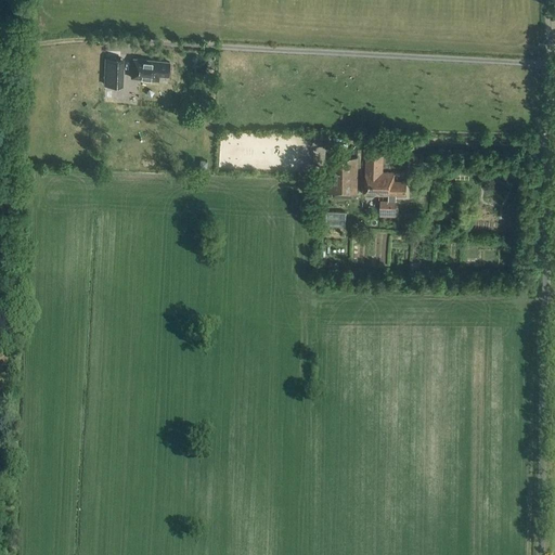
[(103,87),(123,88),(123,60),(104,59),(103,87)]
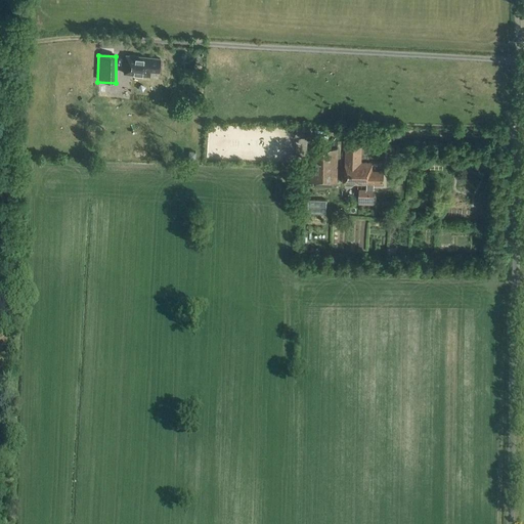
[(125,55),(123,75),(149,78),(150,73),(159,74),(161,58),(125,55)]
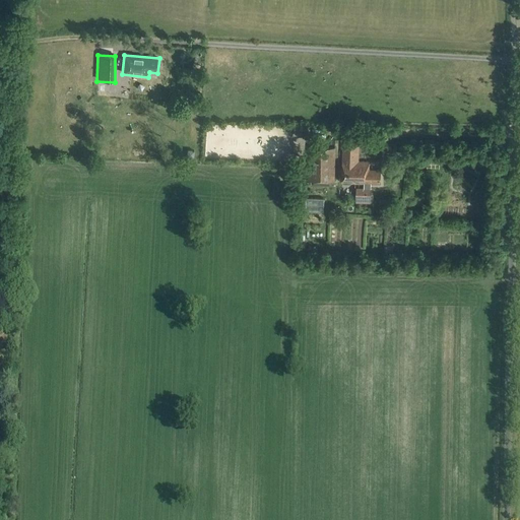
[(370,203),(371,190),(371,184),(381,185),(381,170),(369,170),(369,164),(359,163),(359,139),(343,139),(342,184),(365,184),(365,190),(356,190),(356,202),(370,203)]
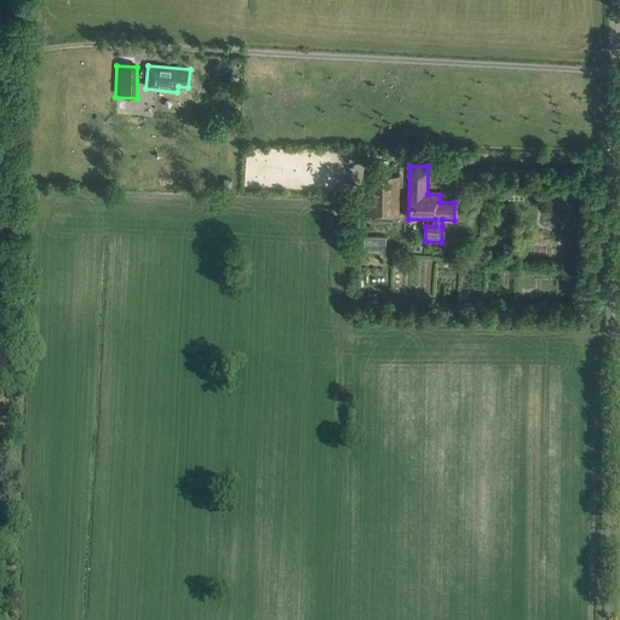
[(399,217),(400,177),(369,176),(367,216),(399,217)]
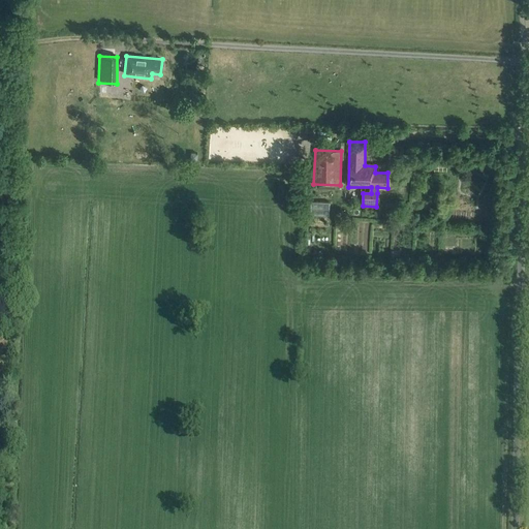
[(331,215),(332,206),(321,205),(320,213),(331,215)]
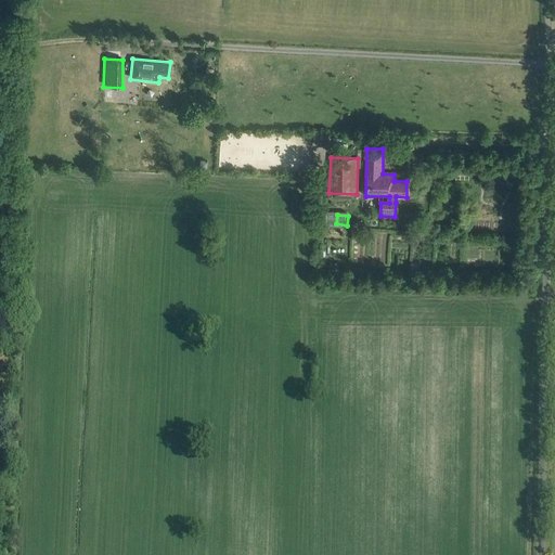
All buildings are outlined.
